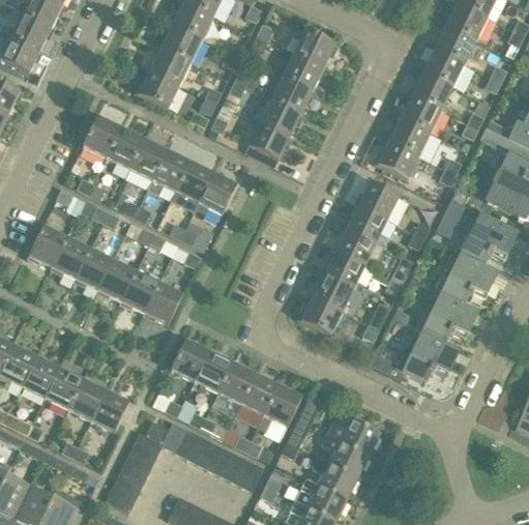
[(52,26),(63,3),(57,0),(26,0),(21,11),(52,26)]
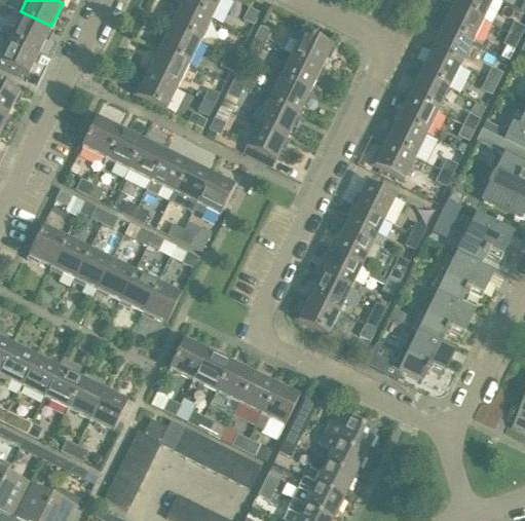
[(212,15),(219,0),(182,0),(182,1),(212,15)]
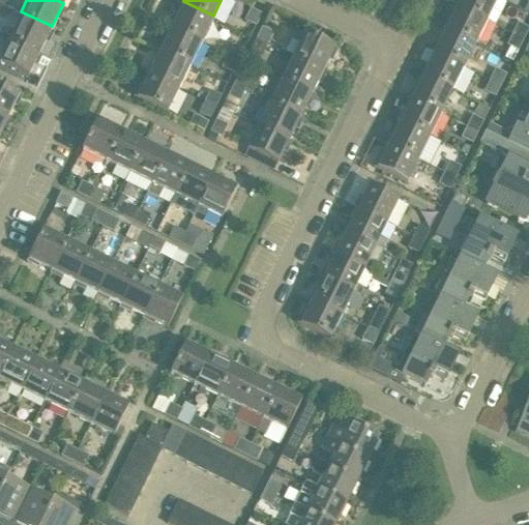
[(457,0),(456,3),(487,18),(496,0),(457,0)]
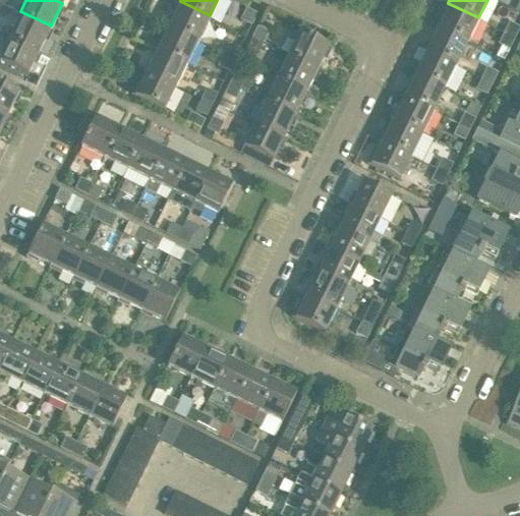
[(198,39),(210,15),(180,1),(168,23),(198,39)]
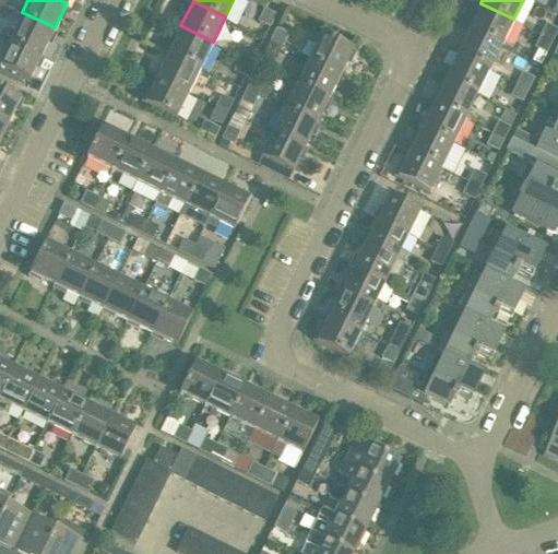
[(481,3),(469,27),(501,43),(513,19),(481,3)]
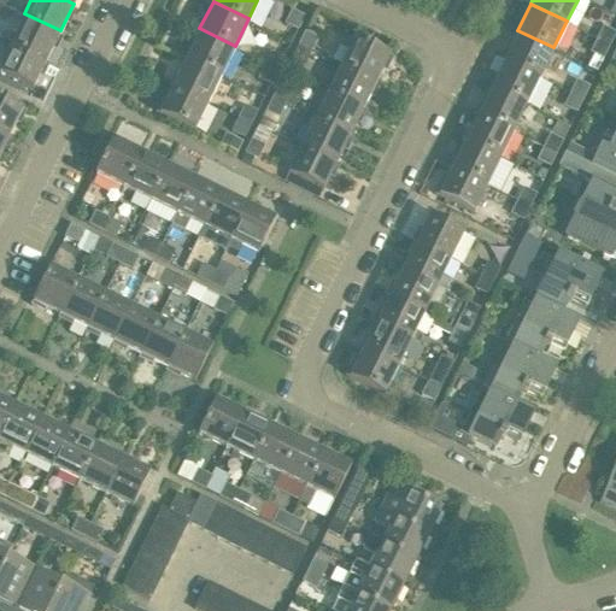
[(298,25),(305,12),(292,6),(286,19),(298,25)]
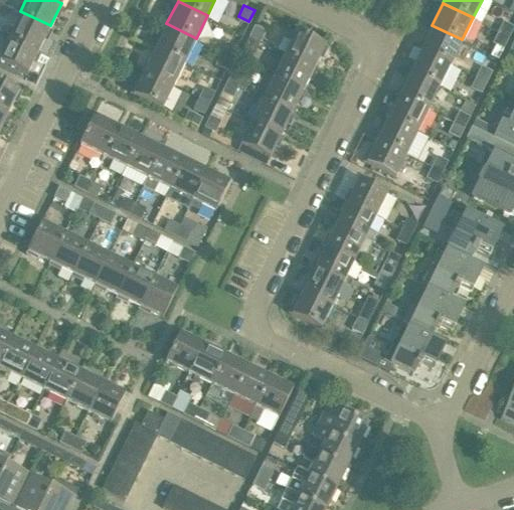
[(39,47),(50,25),(20,11),(9,33),(39,47)]
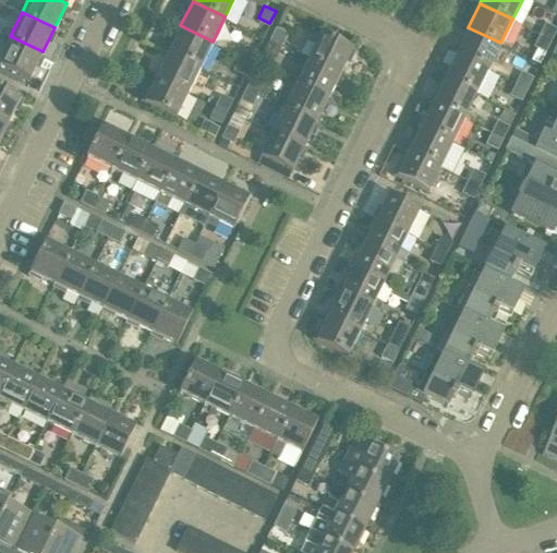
[(552,37),(556,27),(556,25),(545,20),(540,32),(552,37)]
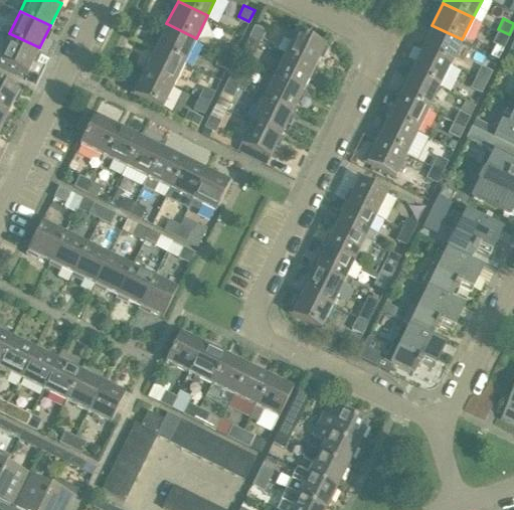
[(185,60),(196,38),(166,23),(156,45),(185,60)]
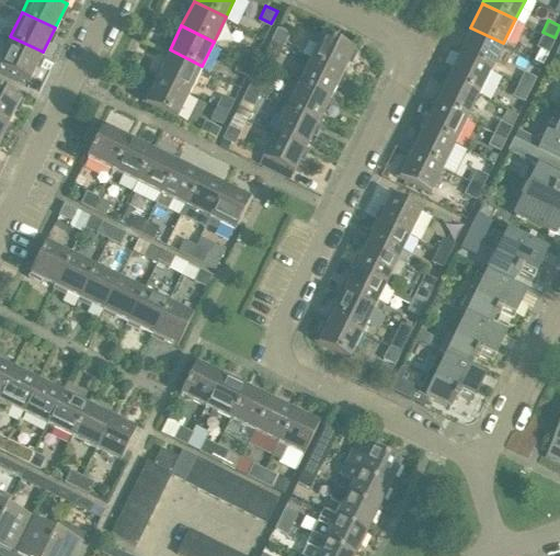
[(284,42),(289,31),(277,25),(272,36),(284,42)]
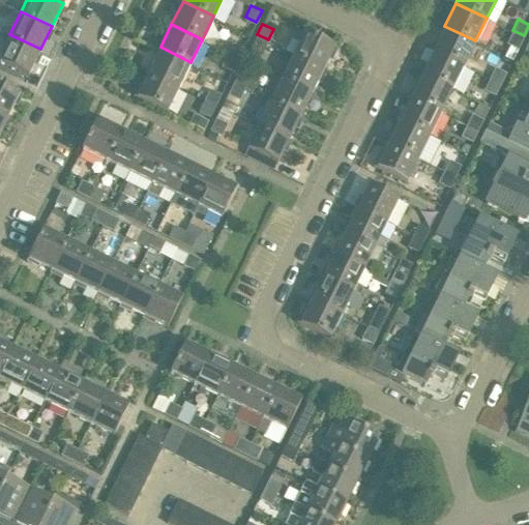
[(444,26),(433,49),(464,64),(475,40),(444,26)]
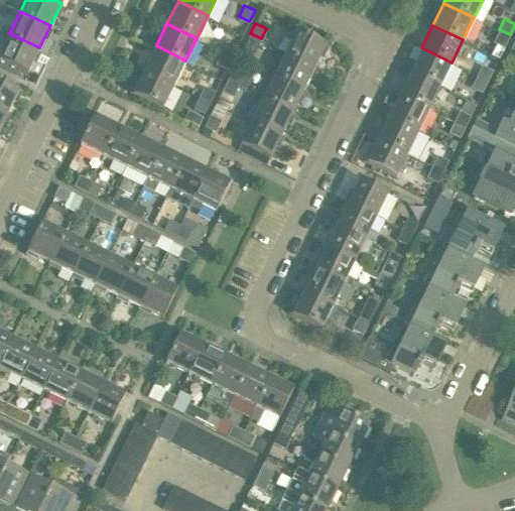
[(315,66),(327,42),(296,28),(285,51),(315,66)]
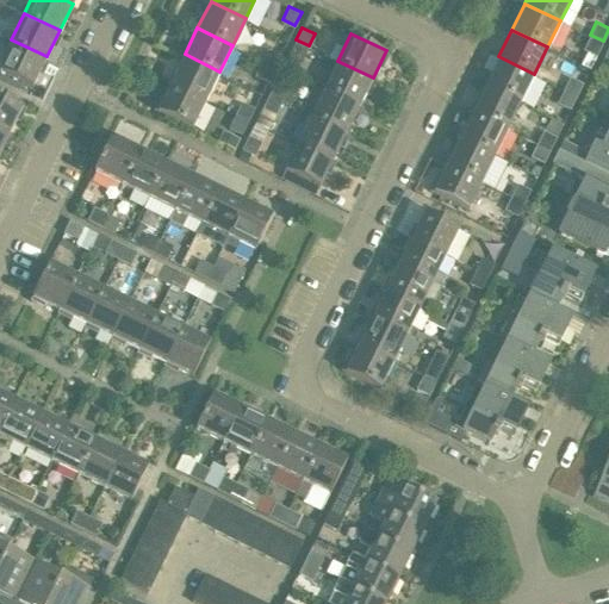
[(596,54),(603,41),(590,35),(583,48),(596,54)]
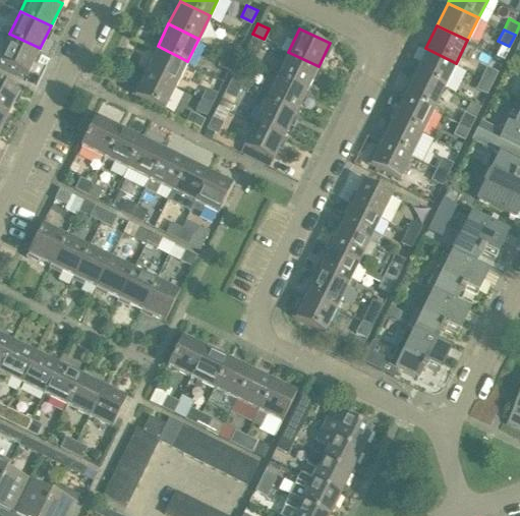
[(0,58),(27,72),(40,48),(9,34),(0,52),(0,58)]
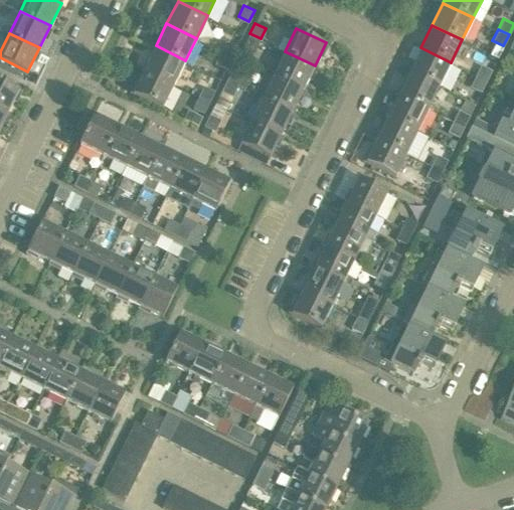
[(254,50),(261,38),(249,33),(243,44),(254,50)]
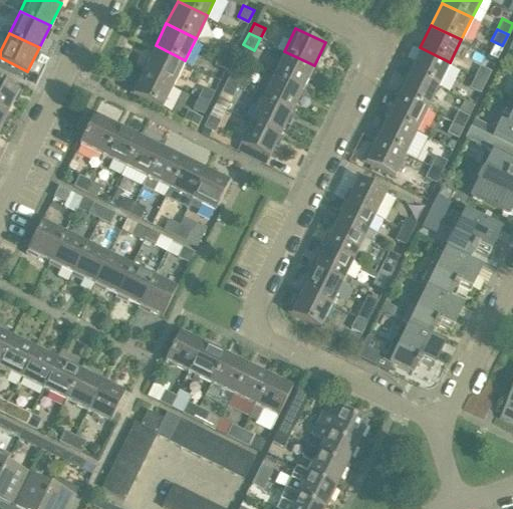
[(232,55),(237,45),(226,39),(221,49),(232,55)]
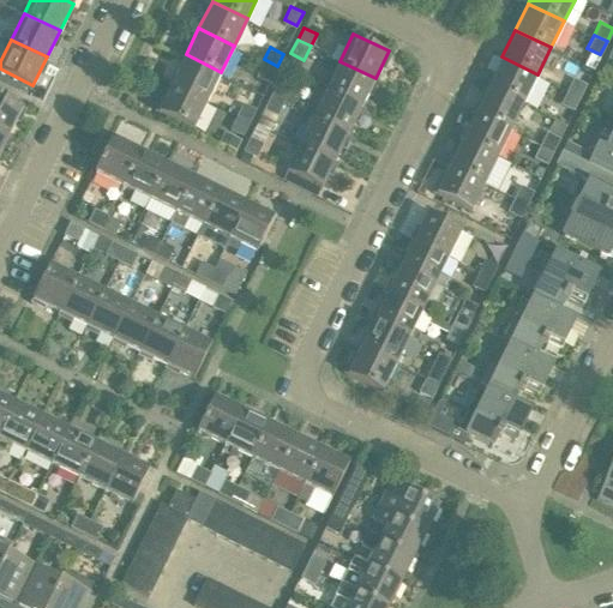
[(208,98),(221,72),(186,54),(172,82),(208,98)]
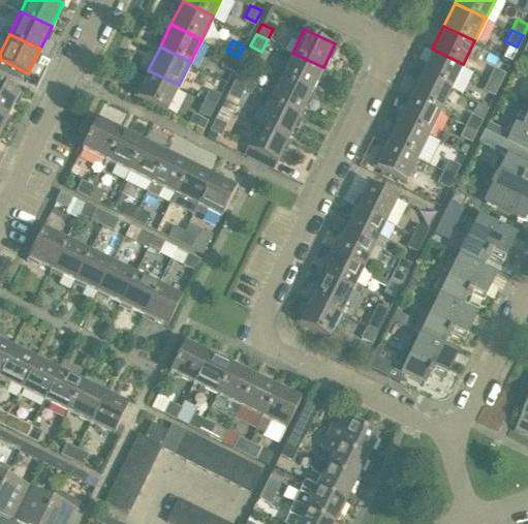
[(432,49),(421,72),(452,87),(463,64),(432,49)]
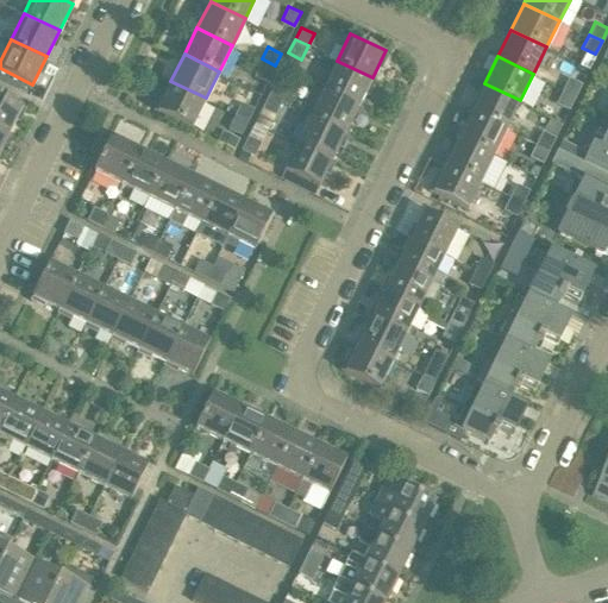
[(268,80),(275,66),(262,58),(255,73),(268,80)]
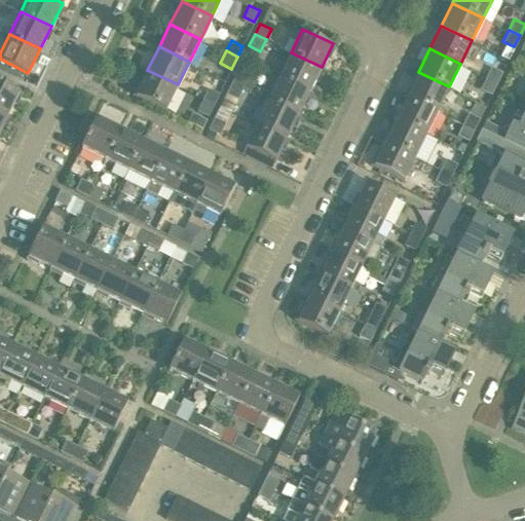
[(259,64),(262,59),(248,51),(245,58),(259,64)]
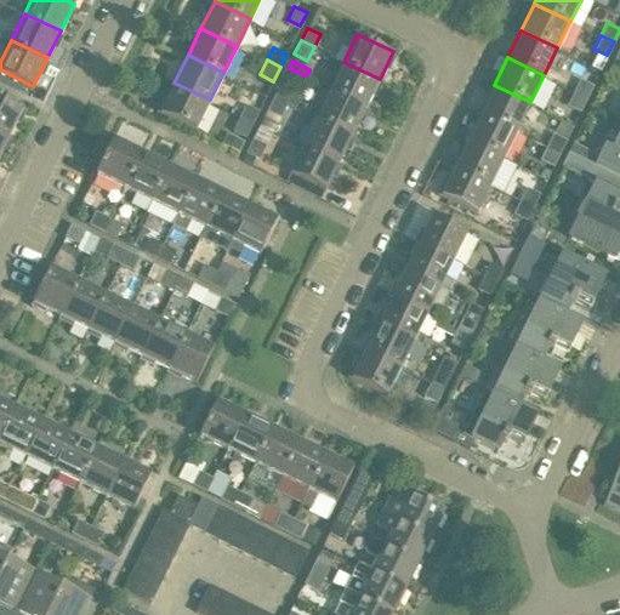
[(367,106),(380,79),(343,62),(330,87),(367,106)]
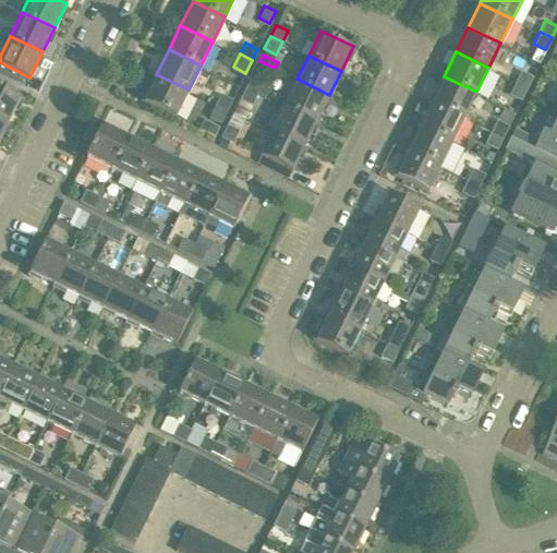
[(273,73),(275,68),(259,61),(257,65),(273,73)]
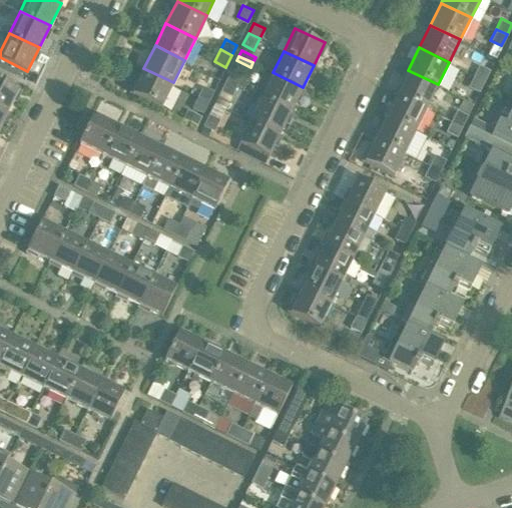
[(485,79),(490,68),(479,62),(474,73),(485,79)]
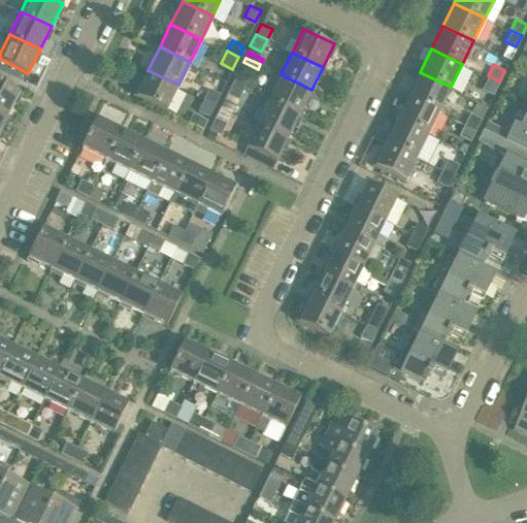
[(244,86),(250,74),(238,69),(233,80),(244,86)]
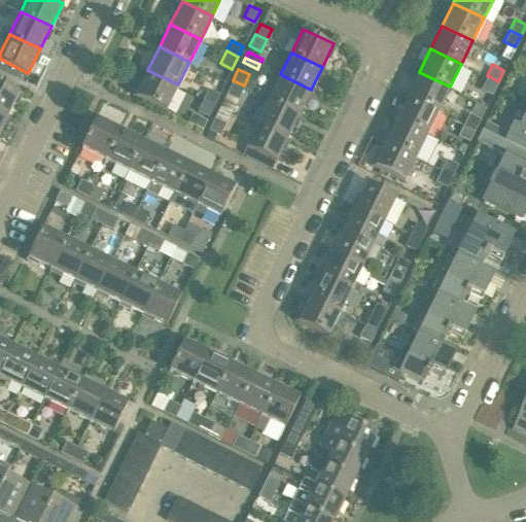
[(167,108),(178,84),(147,70),(136,93),(167,108)]
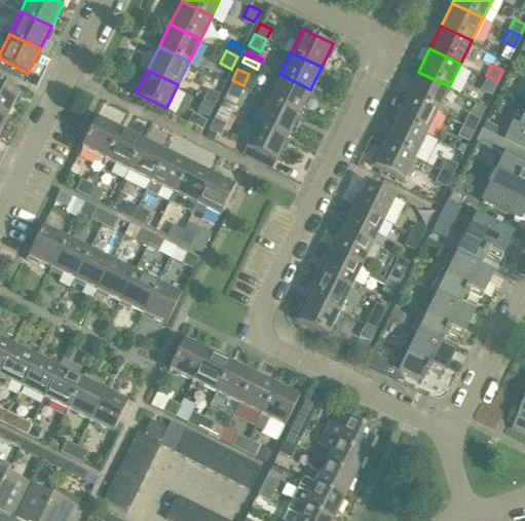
[(418,72),(408,95),(438,109),(449,86),(418,72)]
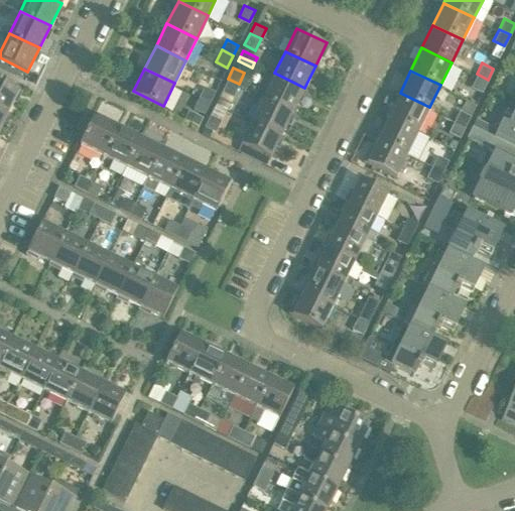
[(293,110),(304,88),(274,73),(263,96),(293,110)]
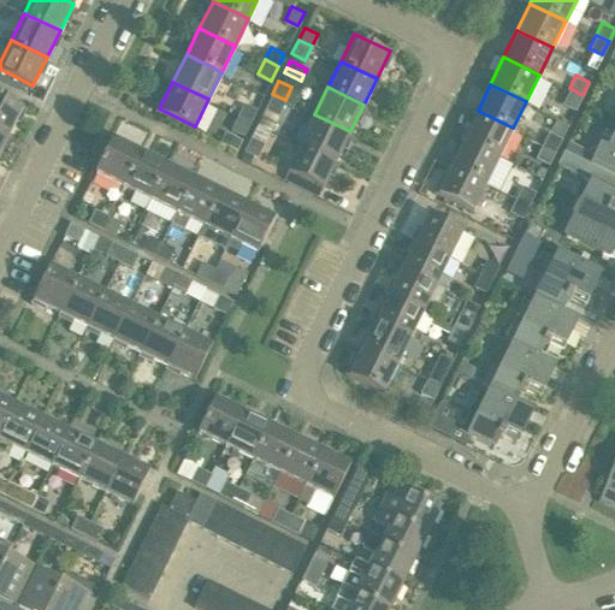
[(575,108),(583,95),(569,88),(562,101),(575,108)]
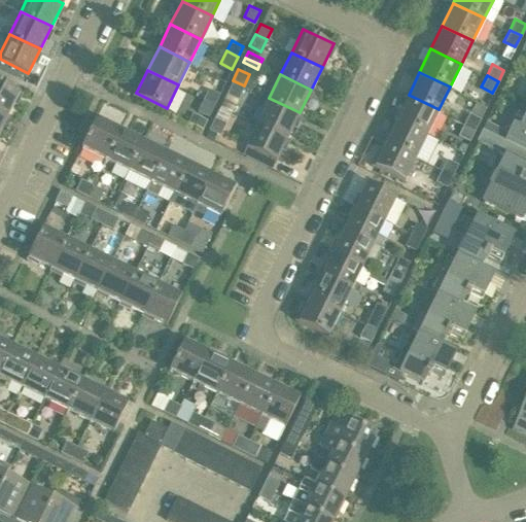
[(0,108),(8,113),(21,90),(0,79),(0,108)]
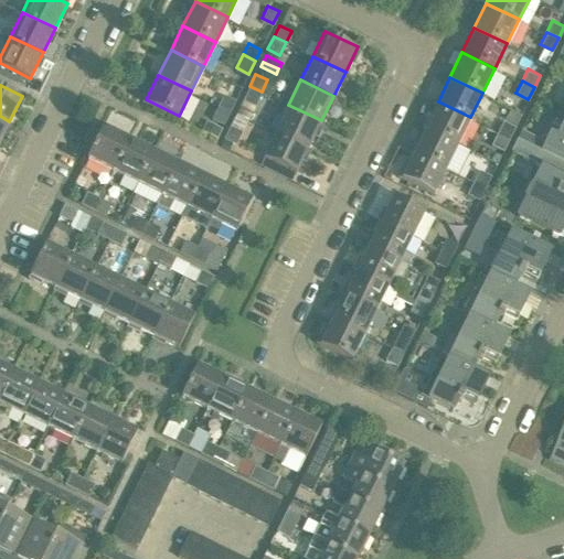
[(255,104),(262,92),(249,86),(244,98),(255,104)]
